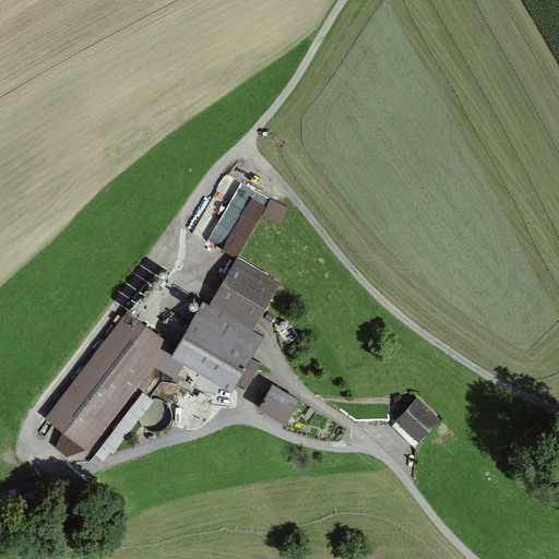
[(227,174),(194,230),(209,239),(222,215),(238,224),(257,191),(227,174)]
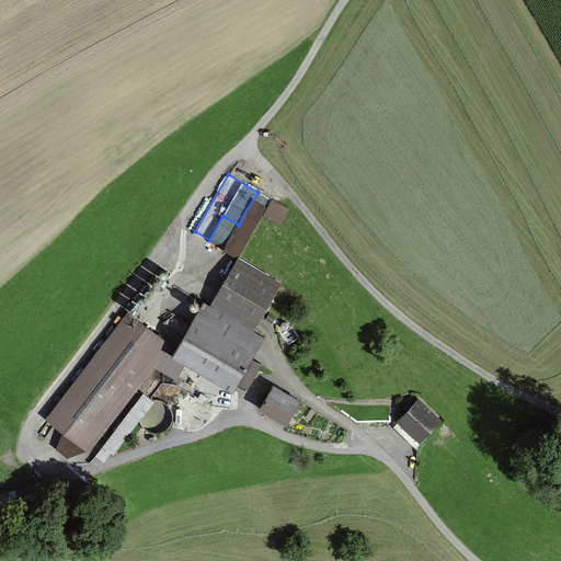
[(284,285),(239,258),(210,305),(204,301),(171,357),(232,393),(237,386),(245,391),(262,364),(251,357),(264,336),(255,332),(284,285)]
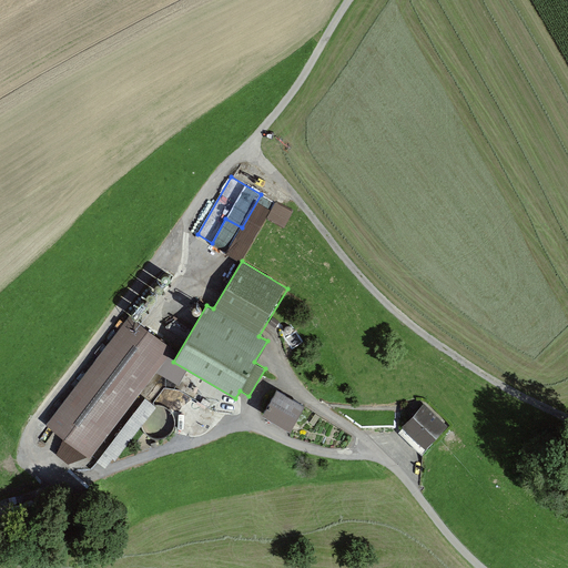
[(130,314),(47,424),(91,457),(174,347),(130,314)]
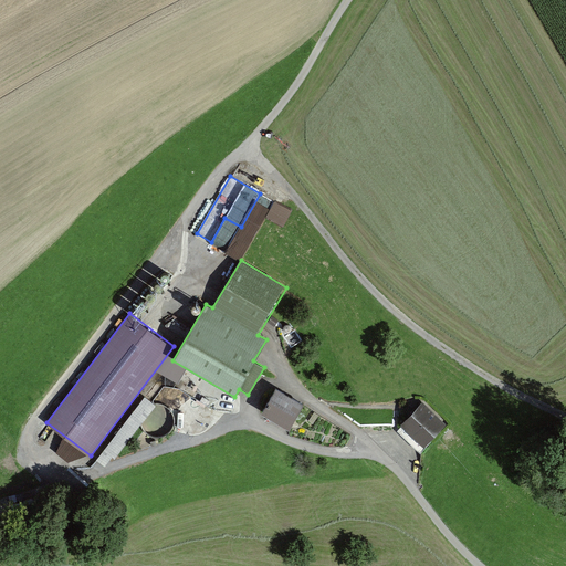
[(304,402),(276,387),(262,411),(290,428),(304,402)]
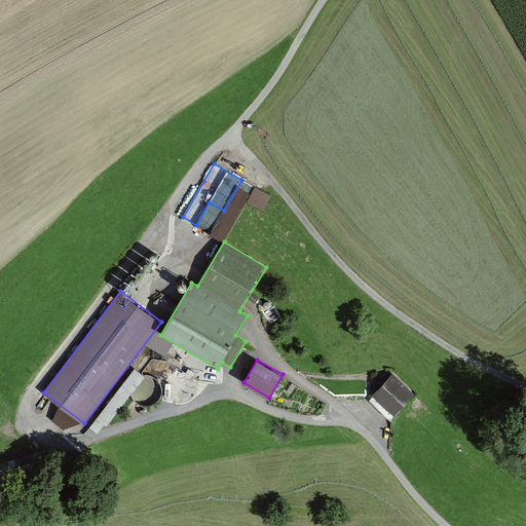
[(392,373),(373,393),(395,414),(415,393),(392,373)]
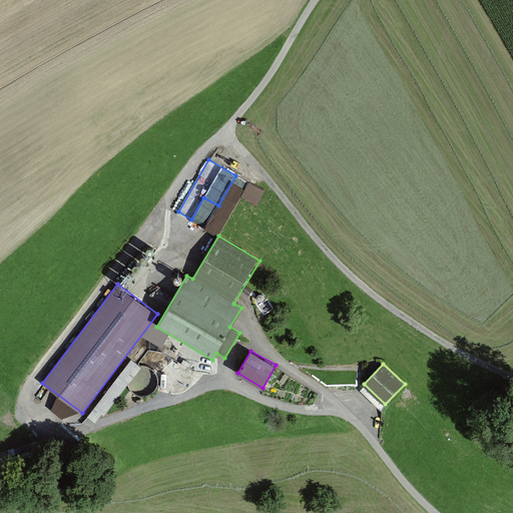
[(141,368),(128,386),(142,397),(156,379),(141,368)]
